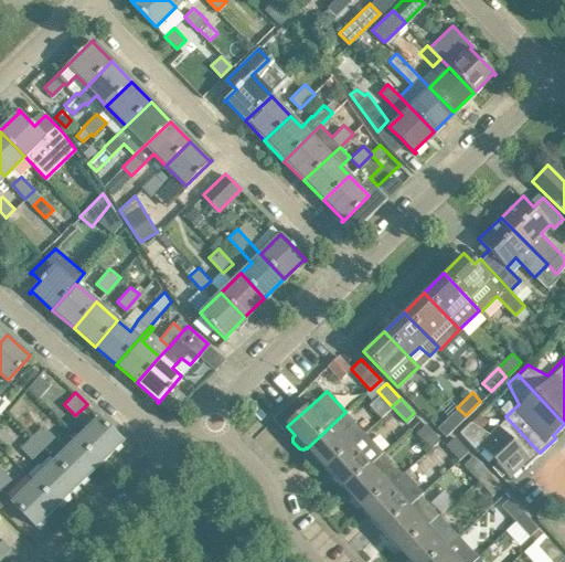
[(466,415),(457,407),(437,426),(446,435),(466,415)]
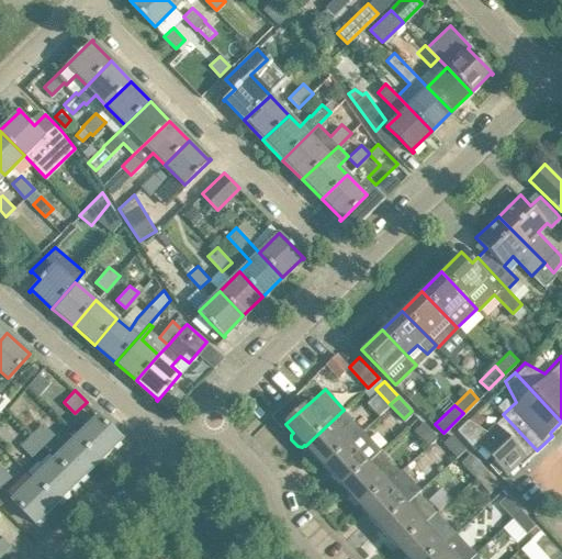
[(344,410),(305,446),(324,466),(349,442),(362,429),(344,410)]
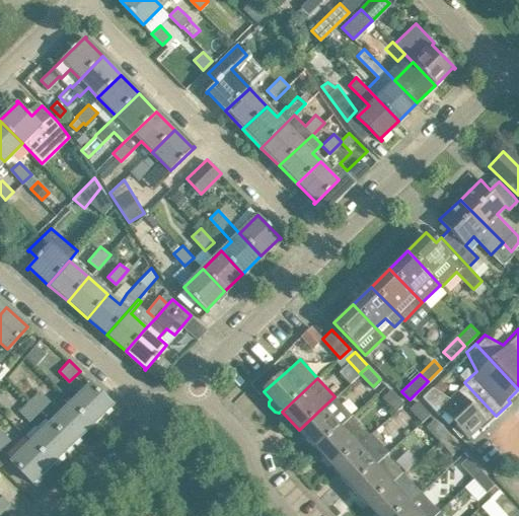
[(482,430),(496,416),(464,382),(449,397),(432,386),(422,396),(439,414),(442,411),(467,437),(478,427),(482,430)]
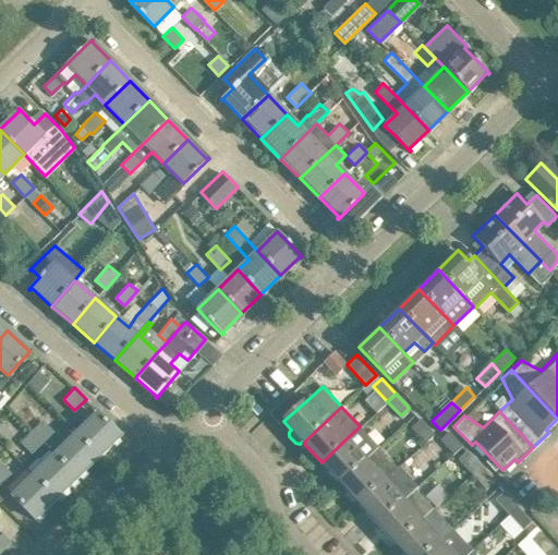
[(97,412),(76,433),(98,456),(120,435),(97,412)]
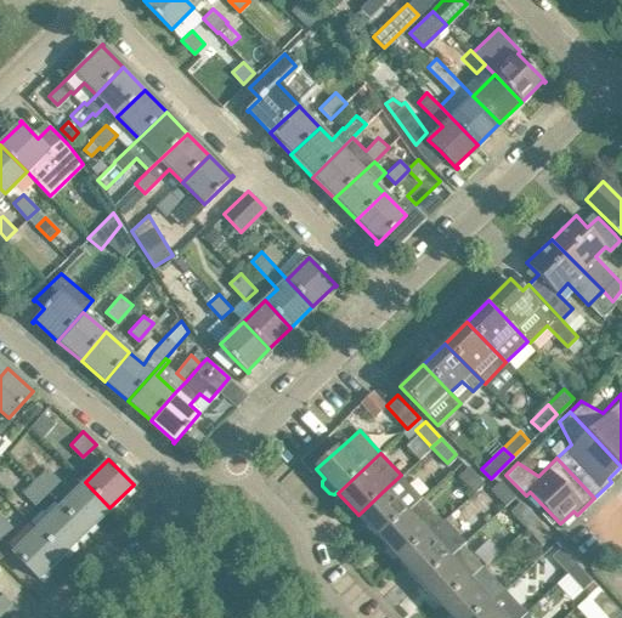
[(485,482),(468,465),(459,475),(475,492),(485,482)]
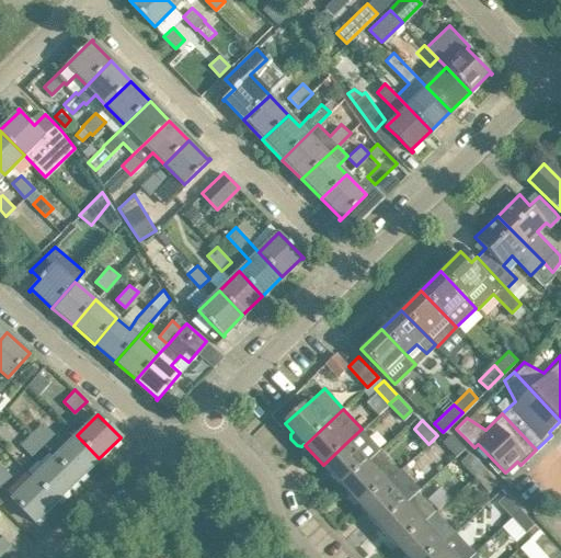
[(32,432),(43,444),(54,433),(43,421),(32,432)]
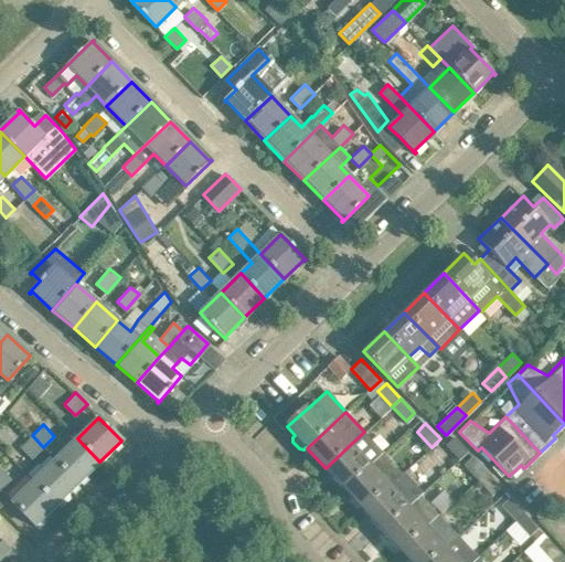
[(364,432),(351,444),(326,468),(344,489),(384,453),(364,432)]
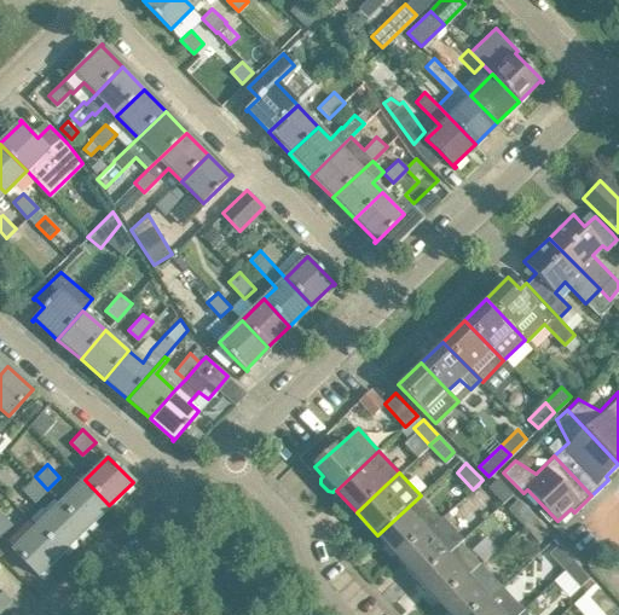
[(47,489),(35,476),(22,488),(34,502),(47,489)]
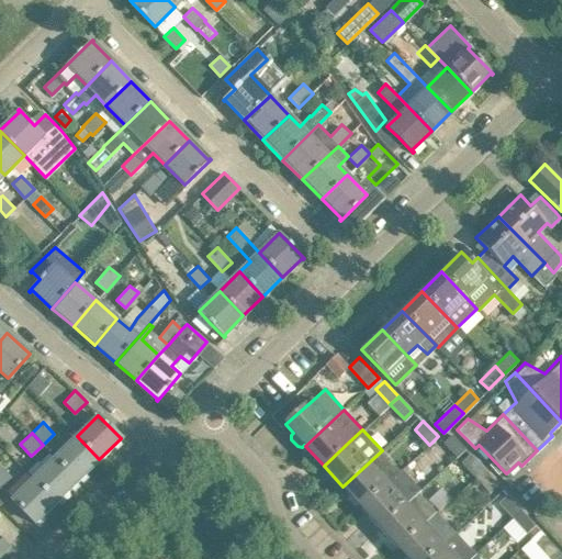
[(452,434),(444,442),(457,456),(465,448),(452,434)]
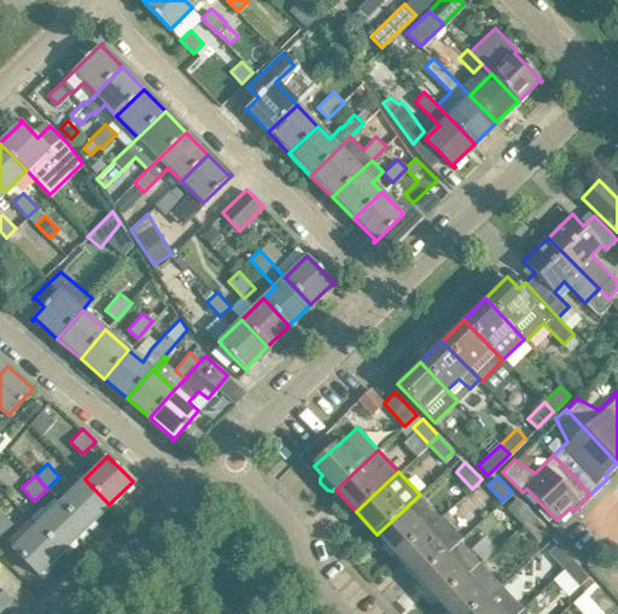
[(86,527),(109,504),(85,479),(60,502),(86,527)]
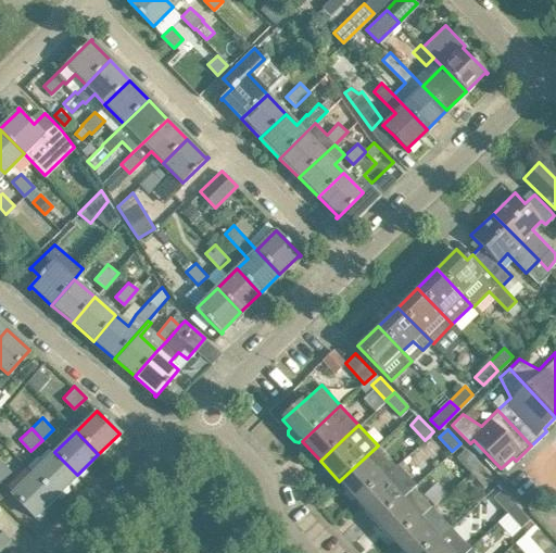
[(395,465),(378,445),(339,481),(356,501),(399,463),(397,463),(395,465)]
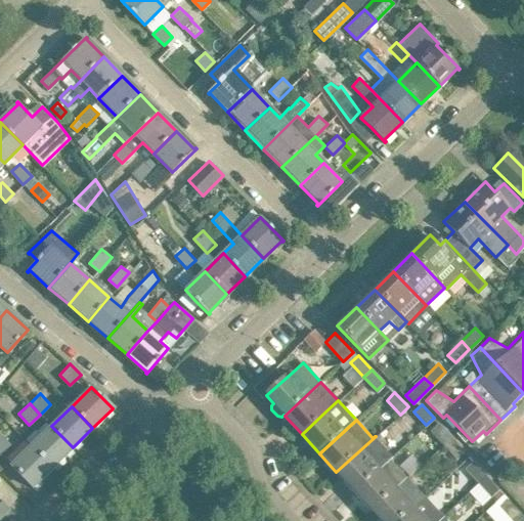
[(442,442),(443,444),(451,436),(438,423),(430,430),(442,442)]
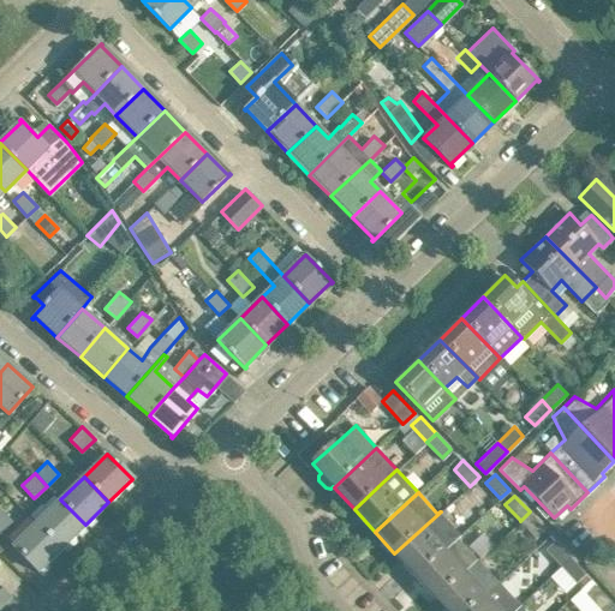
[(63,547),(85,525),(60,499),(37,522),(63,547)]
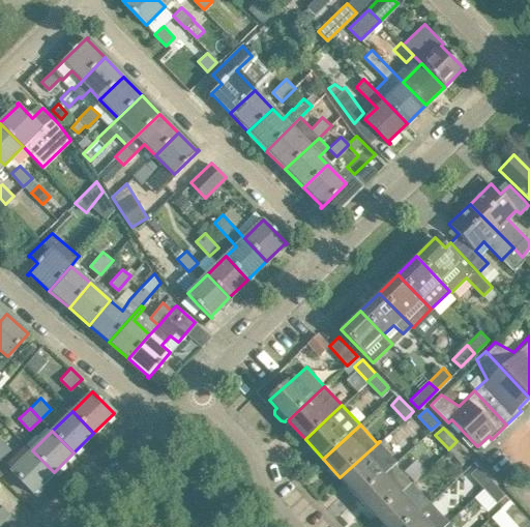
[(0,437),(0,459),(10,448),(0,437)]
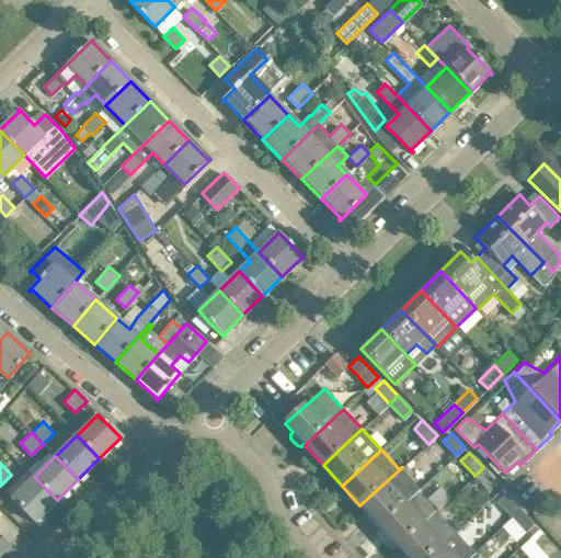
[(402,467),(359,505),(378,526),(418,490),(420,488),(402,467)]
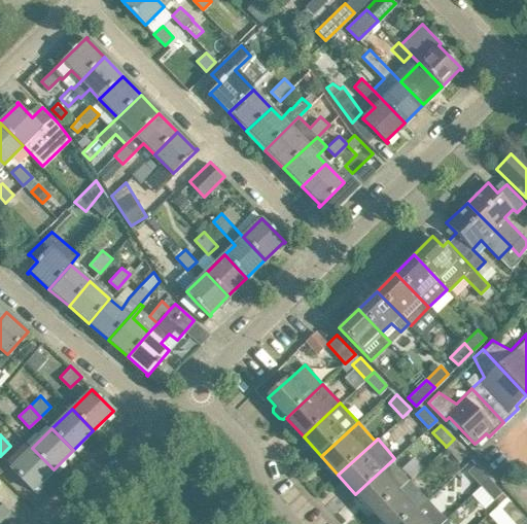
[(467,453),(454,439),(446,447),(458,461),(467,453)]
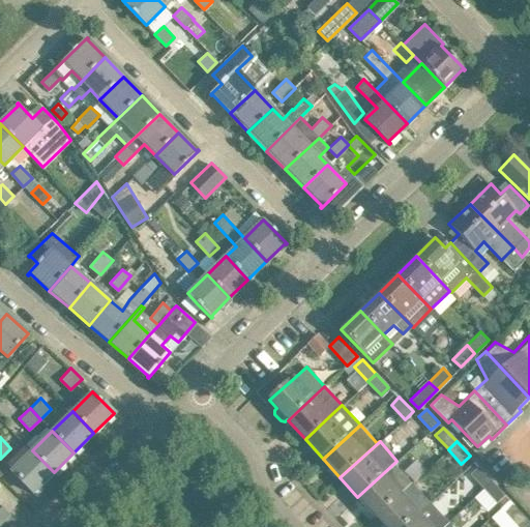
[(11,470),(19,477),(33,493),(54,472),(32,450),(11,470)]
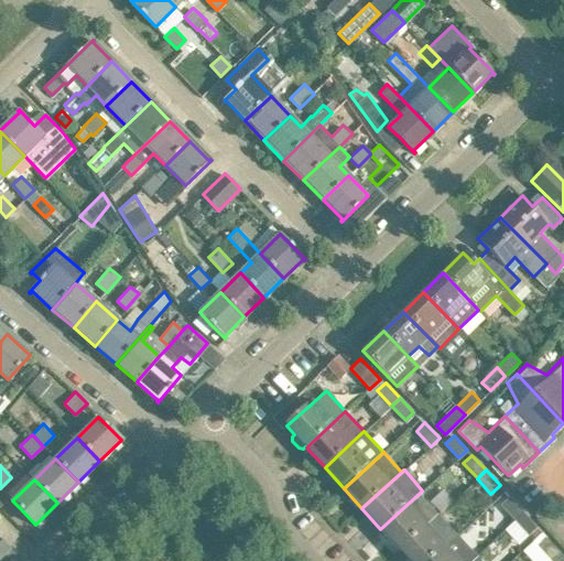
[(420,493),(380,529),(399,549),(438,514),(420,493)]
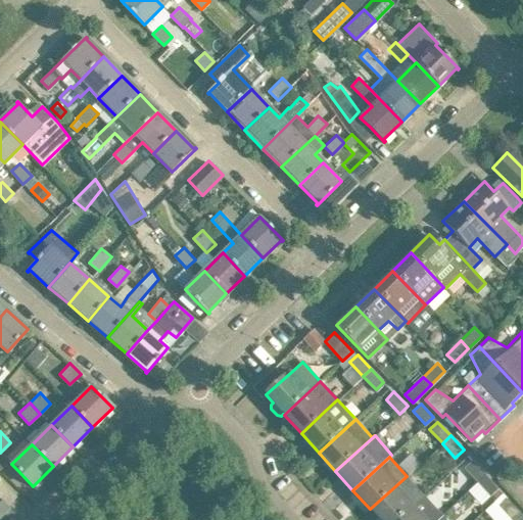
[(477,481),(485,474),(472,460),(464,467),(477,481)]
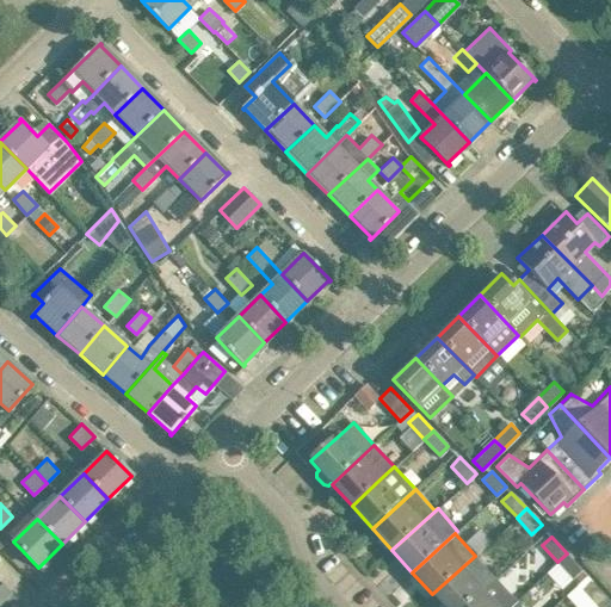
[(557,562),(578,584),(587,575),(567,553),(557,562)]
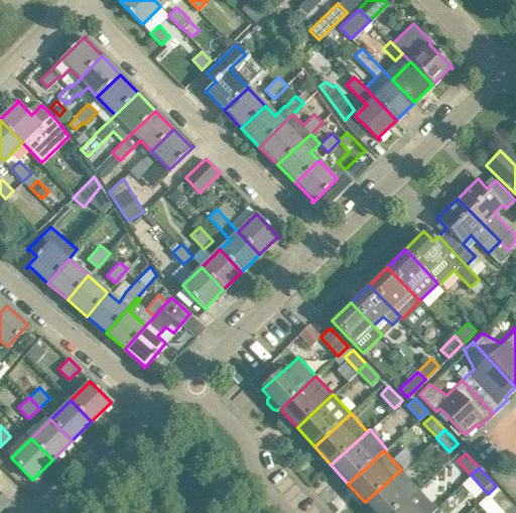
[(401,470),(365,502),(375,512),(391,512),(418,488),(401,470)]
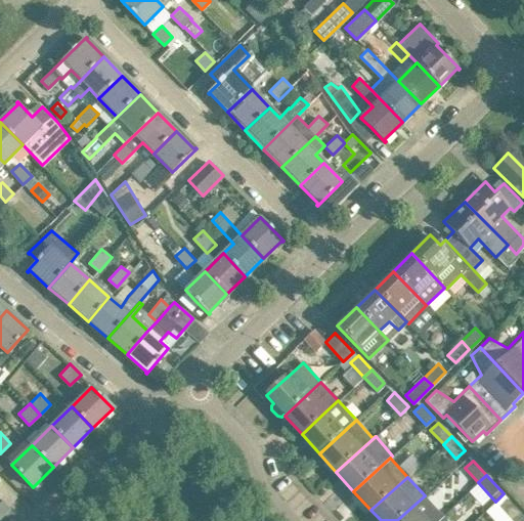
[(0,496),(2,500),(0,501),(0,516),(9,507),(7,505),(16,496),(0,479),(0,496)]
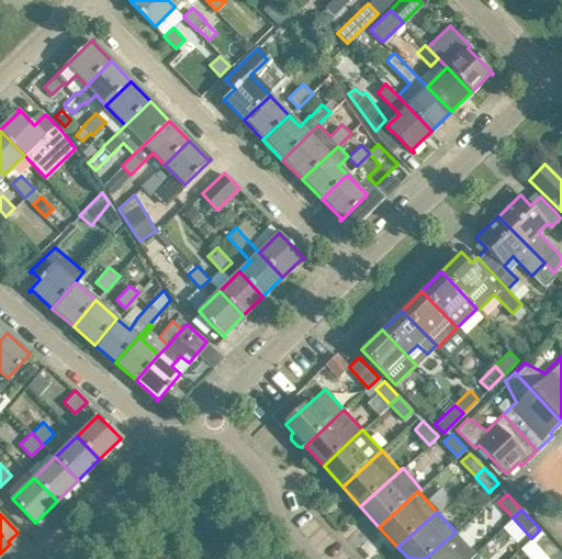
[(531,538),(550,558),(559,550),(540,529),(531,538)]
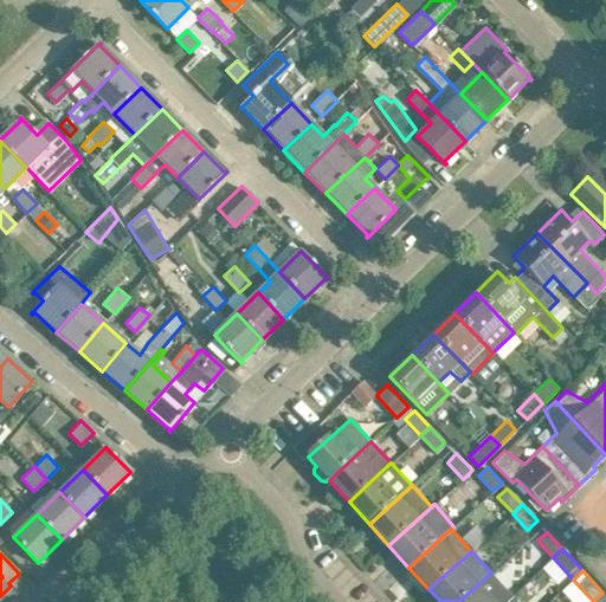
[(491,573),(459,601),(503,601),(511,595),(491,573)]
